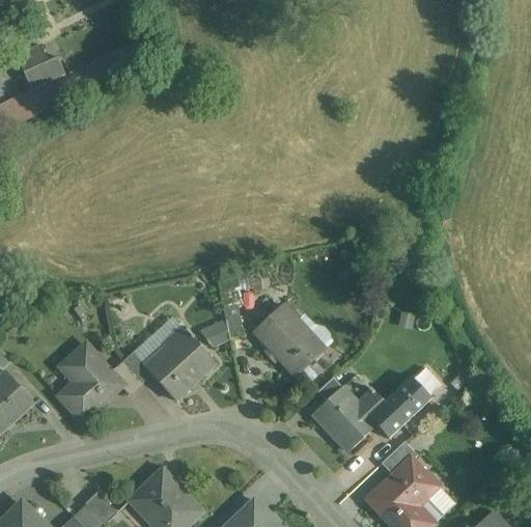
[(31,89),(16,96),(0,104),(0,130),(156,56),(145,34),(106,53),(103,56),(79,67),(65,74),(31,89)]
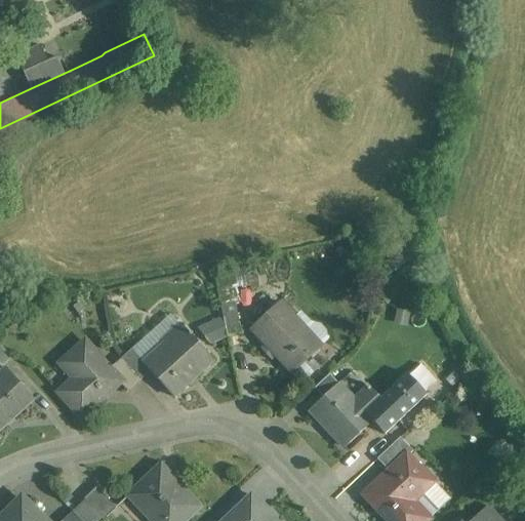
[(47,58),(40,43),(15,53),(31,88),(65,73),(56,54),(47,58)]
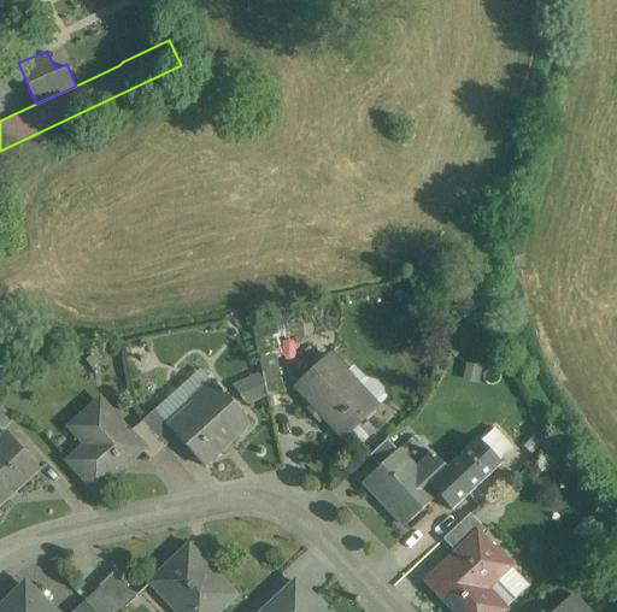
[(251,313),(259,355),(276,352),(282,351),(278,334),(293,331),(287,305),(251,313)]
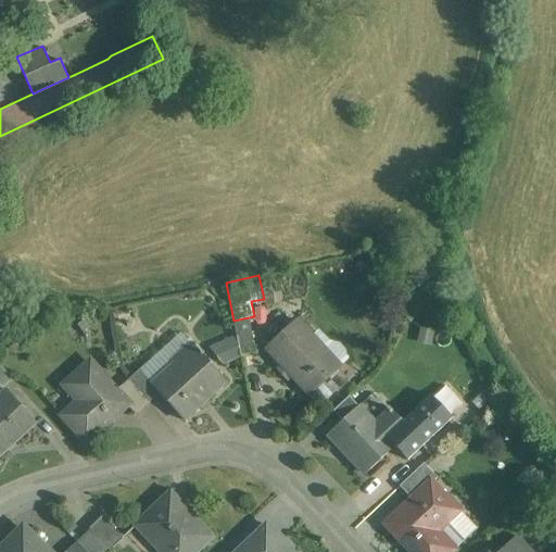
[(236,333),(240,351),(256,348),(249,317),(234,321),(236,333)]
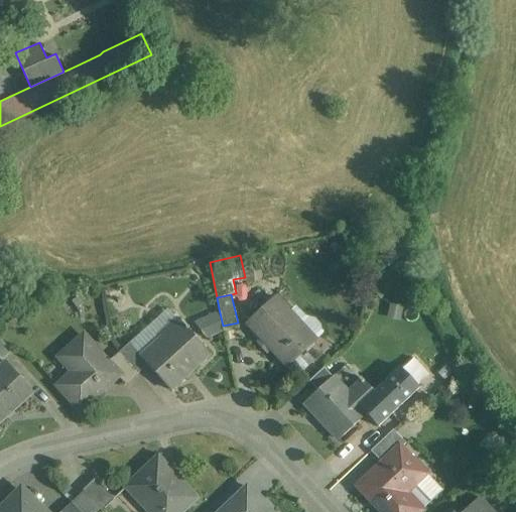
[(315,338),(276,295),(248,321),(287,364),(315,338)]
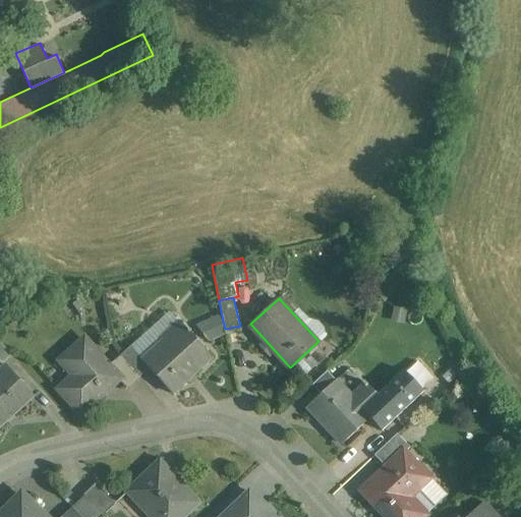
[(221,311),(194,323),(208,339),(226,333),(225,329),(221,311)]
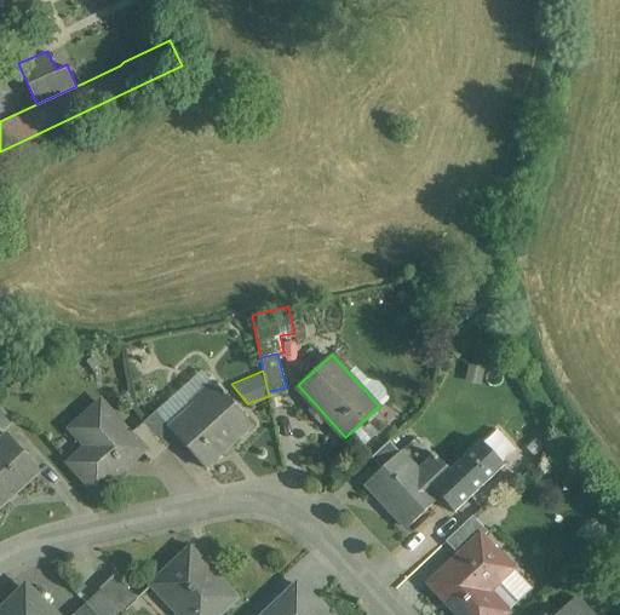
[(214,381),(193,400),(195,403),(170,425),(170,426),(177,435),(205,466),(252,424),(214,381)]
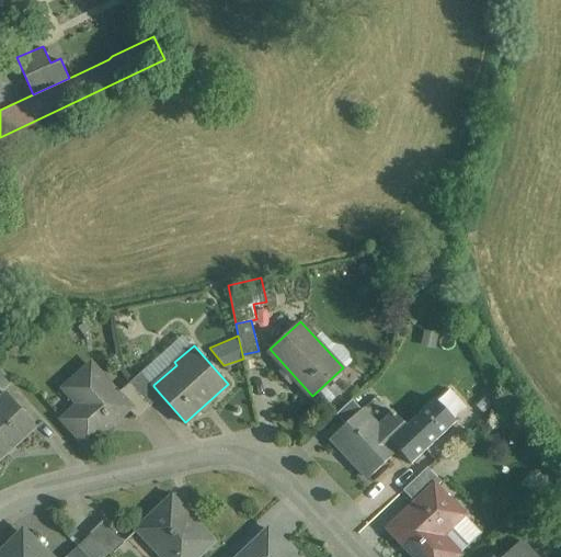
[(117,391),(91,363),(68,384),(82,399),(63,417),(87,444),(129,406),(117,391)]
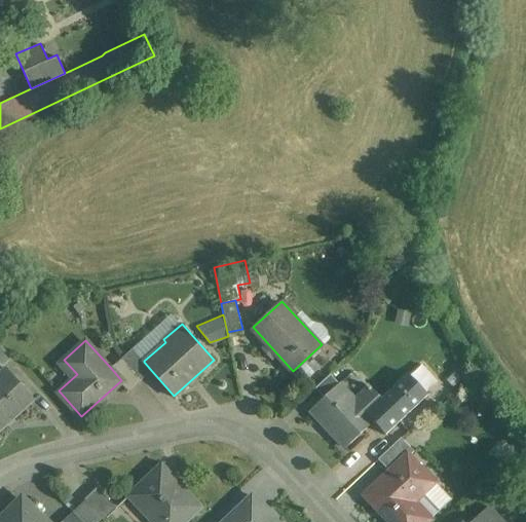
[(11,357),(0,343),(0,362),(2,365),(11,357)]
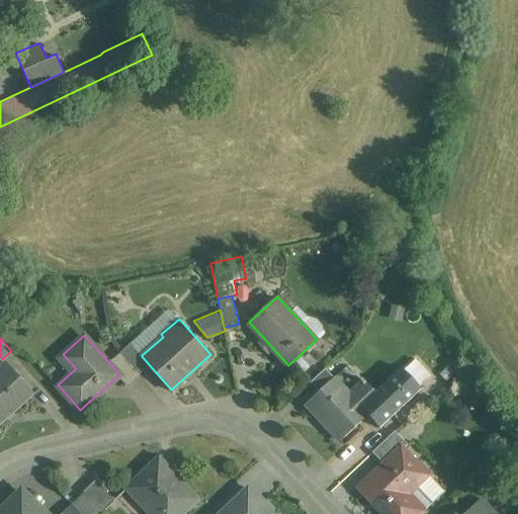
[(142,355),(130,342),(119,350),(139,372),(148,363),(142,356),(142,355)]
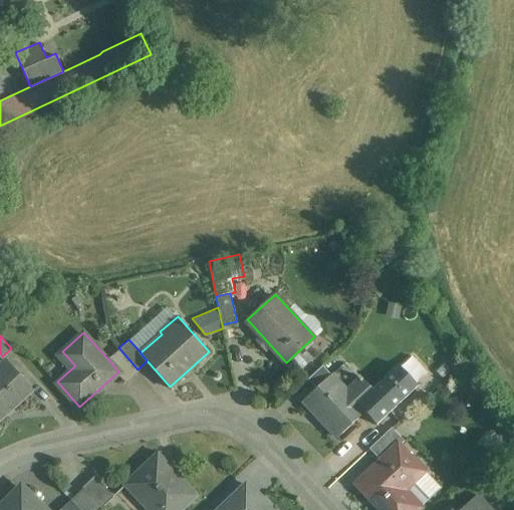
[(138,369),(118,347),(107,358),(118,371),(125,379),(138,369)]
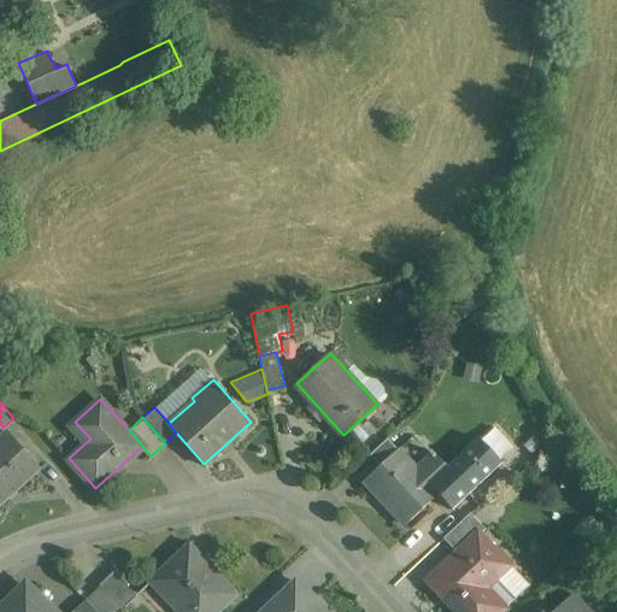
[(10,435),(0,442),(0,501),(39,468),(10,435)]
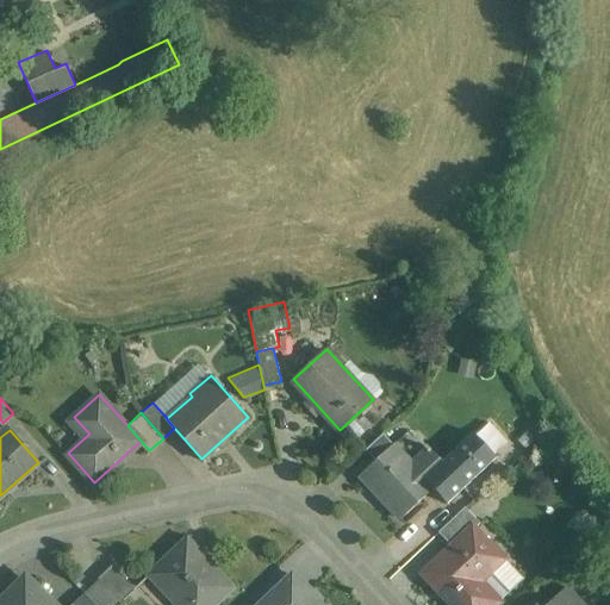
[(383,431),(366,448),(375,459),(393,443),(383,431)]
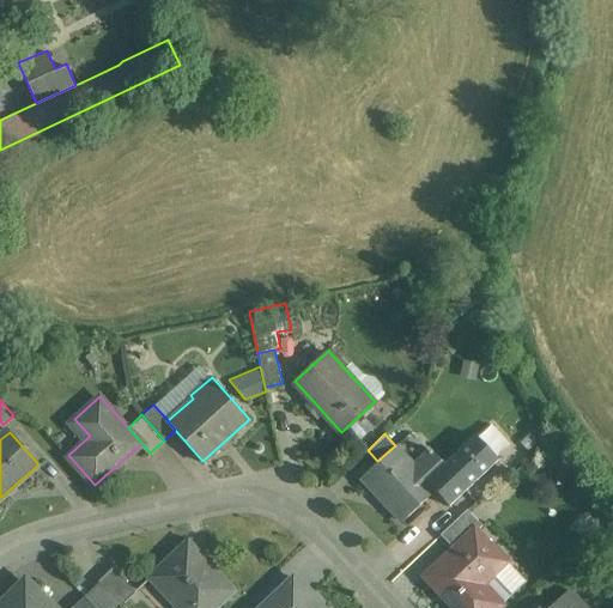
[(474,433),(443,462),(450,469),(432,486),(435,488),(449,504),(498,458),(474,433)]
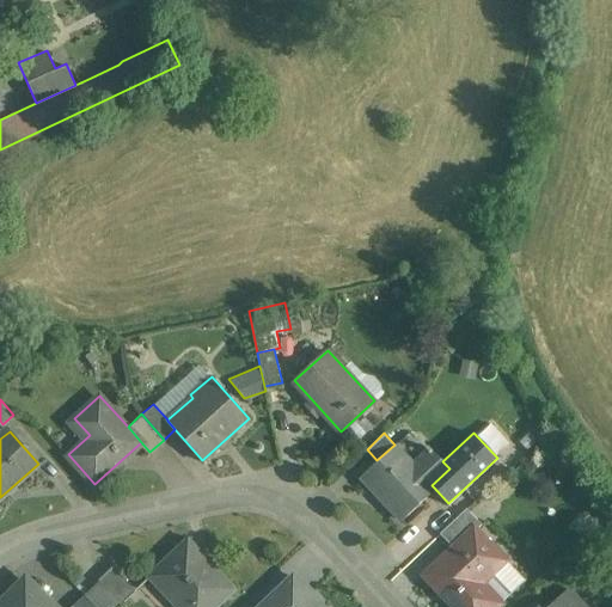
[(412,465),(395,445),(377,460),(361,474),(402,519),(434,488),(432,485),(450,468),(442,461),(427,445),(424,447),(428,451),(412,465)]
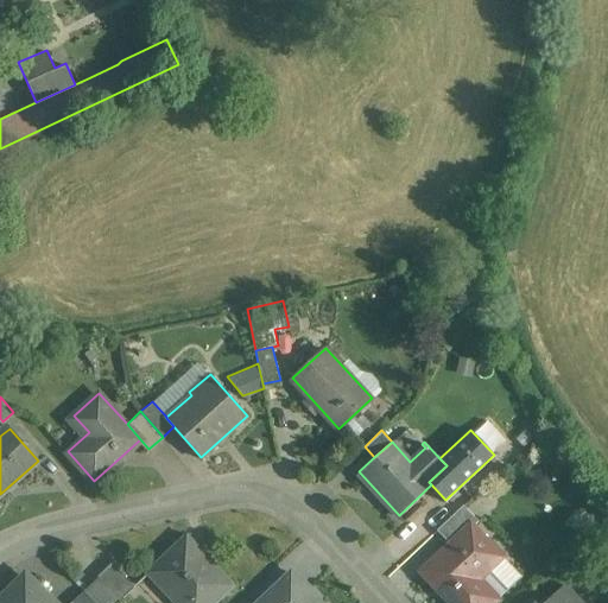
[(462,503),(435,529),(449,544),(469,525),(470,526),(476,520),(462,503)]
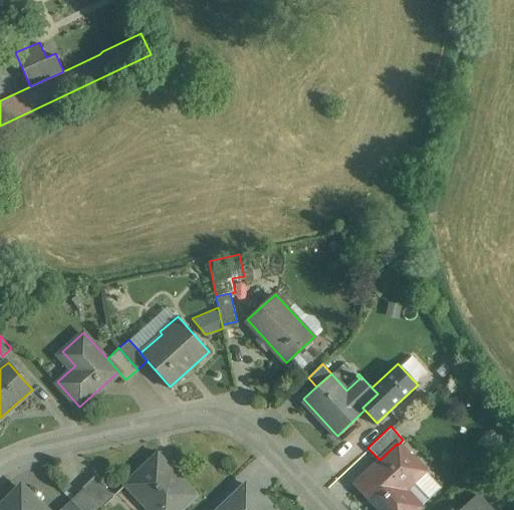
[(379,460),(355,483),(376,504),(378,502),(386,509),(414,509),(418,507),(402,489),(422,471),(398,445),(397,444),(379,460)]
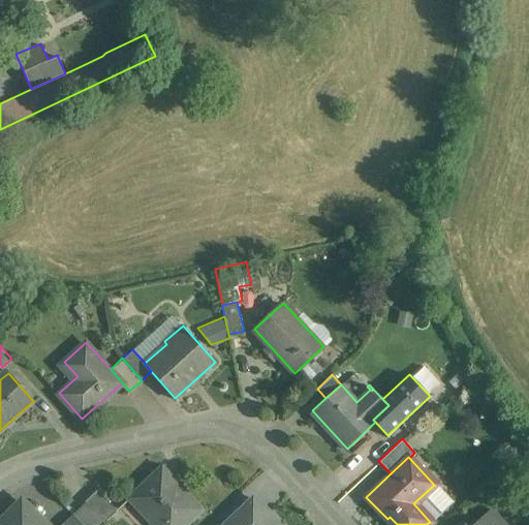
[(183,524),(201,508),(161,466),(129,497),(155,524),(183,524)]
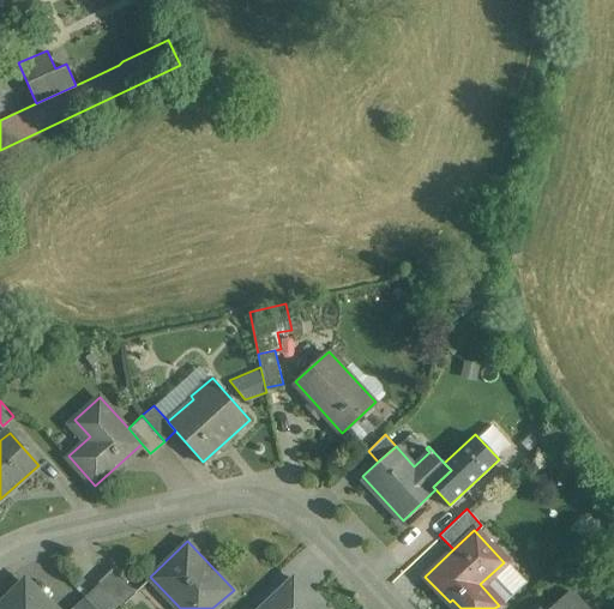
[(136,591),(113,566),(98,580),(121,604),(136,591)]
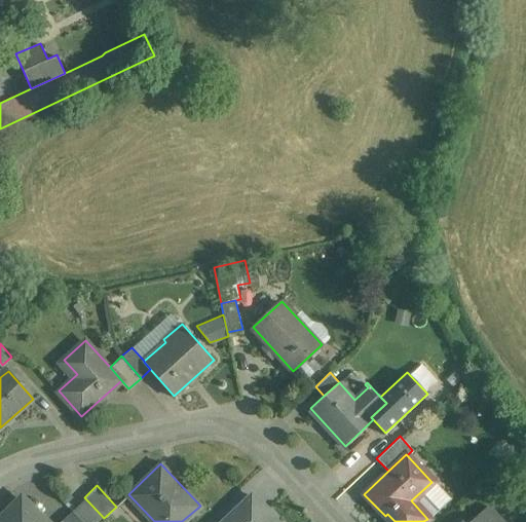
[(277,521),(251,493),(220,521),(277,521)]
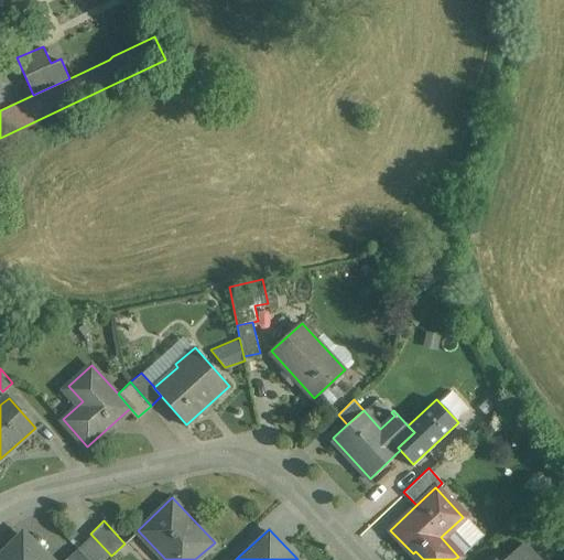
[(51,559),(23,534),(0,557),(0,559),(51,559)]
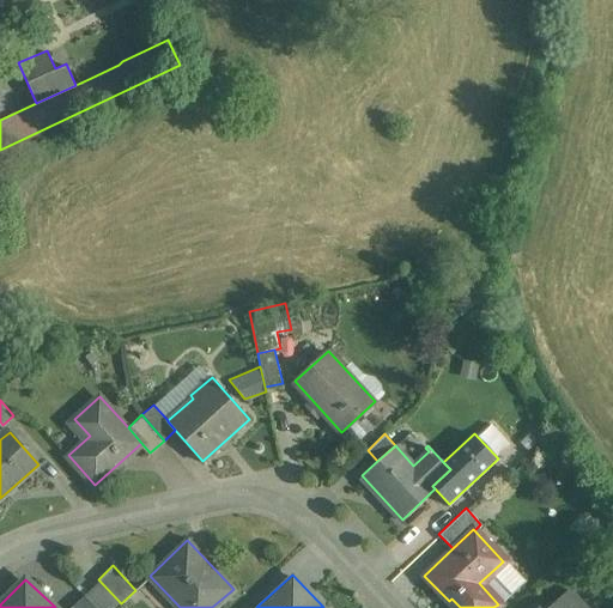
[(587,607),(570,589),(550,607),(587,607)]
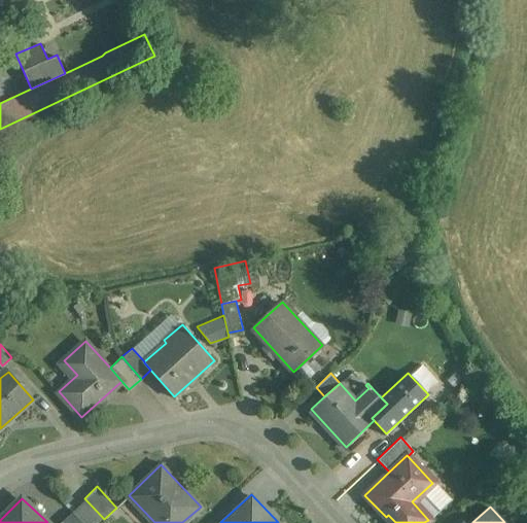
[(83,522),(72,511),(60,522),(83,522)]
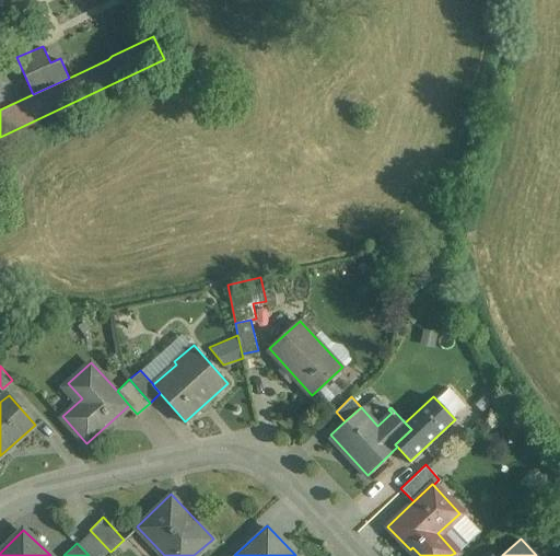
All buildings are outlined.
